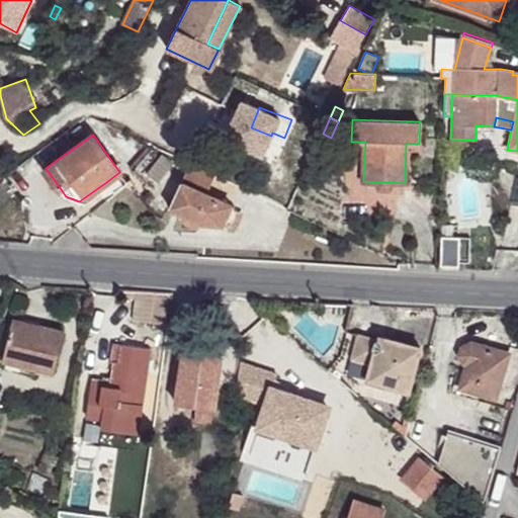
[(152,149),(132,171),(152,188),(172,166),(152,149)]
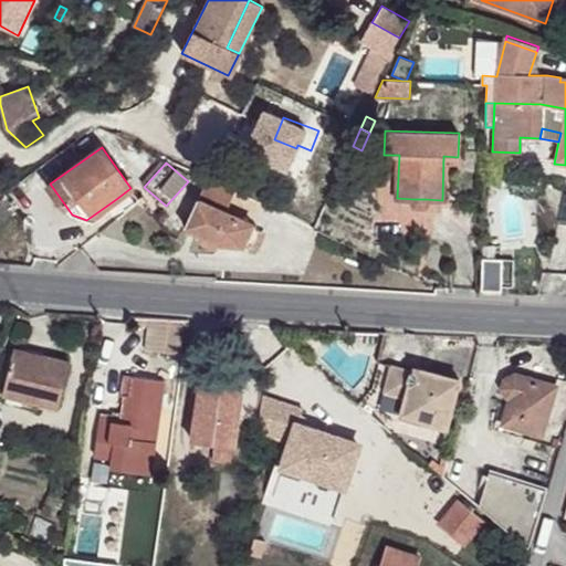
[(236,190),(208,177),(198,198),(226,211),(236,190)]
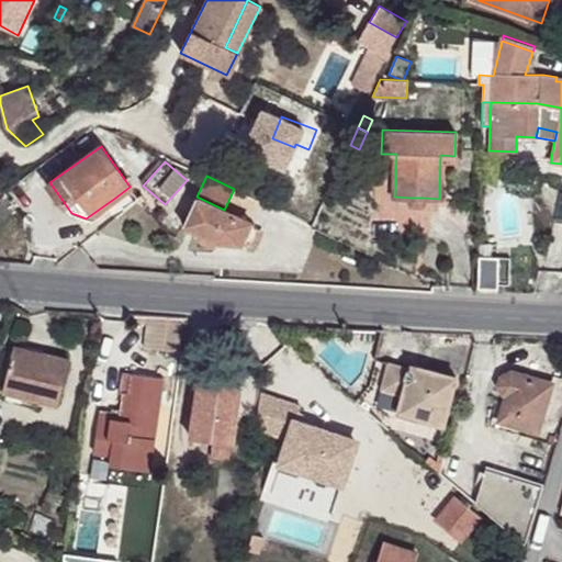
[(130,187),(115,198),(123,209),(137,199),(130,187)]
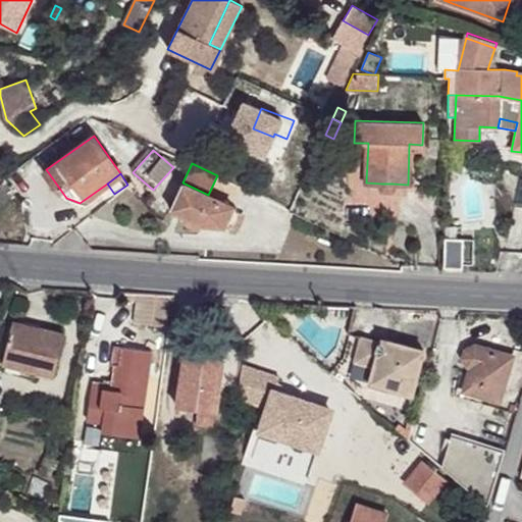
[(208,195),(183,183),(170,209),(203,224),(224,226),(233,207),(208,195)]
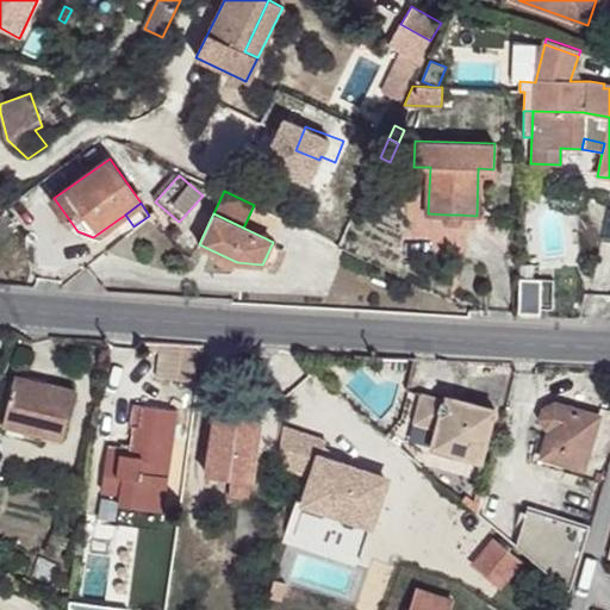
[(459,215),(446,215),(446,224),(459,225),(459,215)]
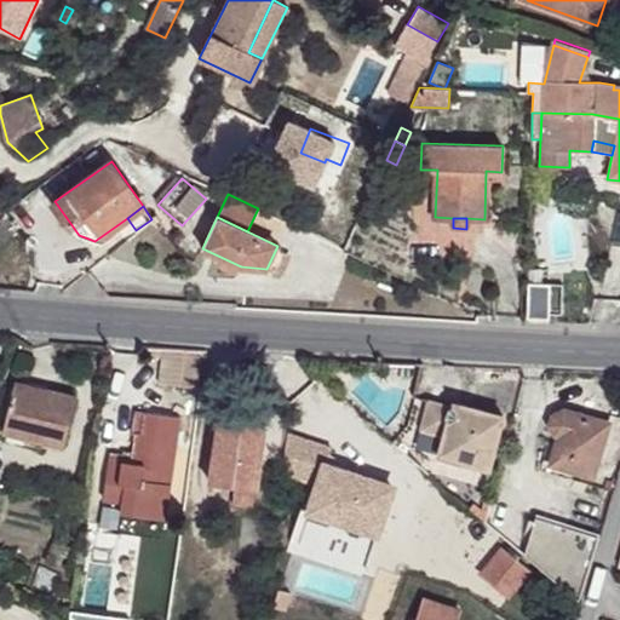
[(551,283),(528,282),(528,319),(550,320),(551,283)]
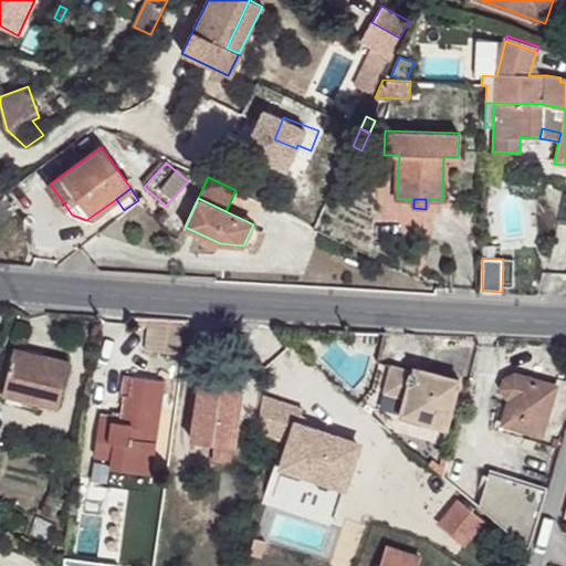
[(185,322),(134,318),(134,326),(148,327),(145,352),(181,355),(185,322)]
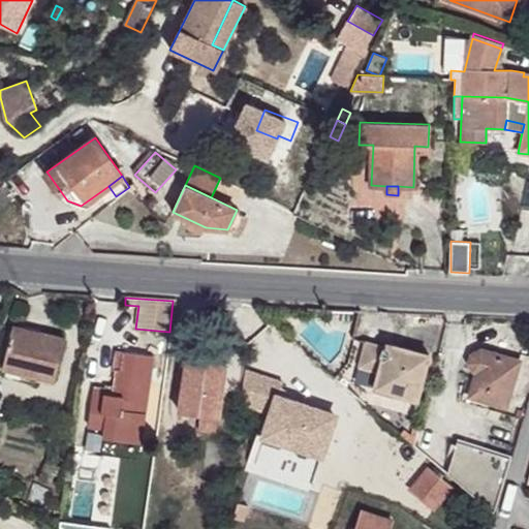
[(38,336),(12,329),(3,369),(55,382),(65,339),(39,332),(38,336)]
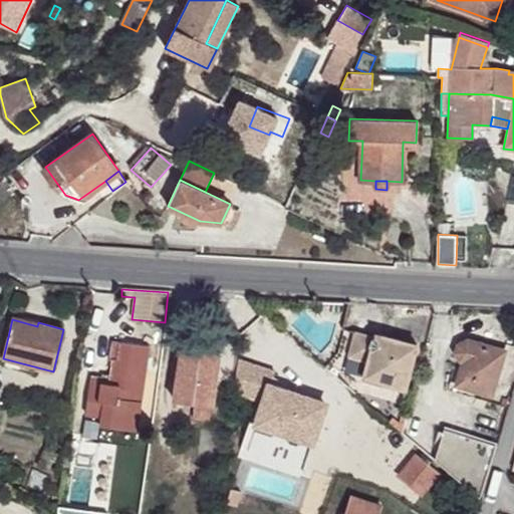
[(347,357),(355,330),(344,327),(338,352),(325,366),(337,376),(341,371),(347,357)]
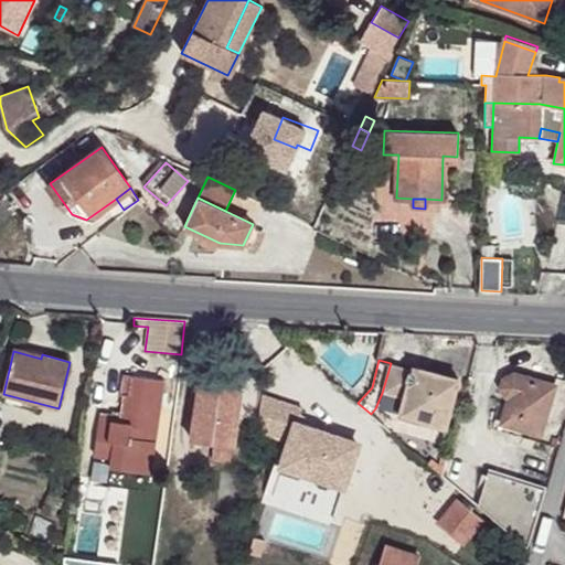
[(459,379),(414,366),(414,368),(412,370),(391,363),(382,393),(405,400),(401,415),(446,427),(459,379)]
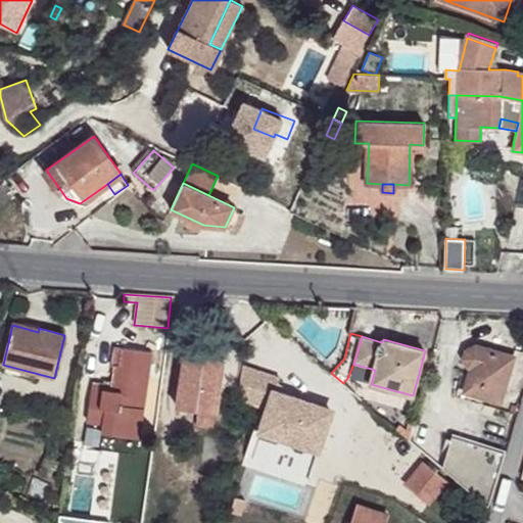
[(471,371),(465,391),(501,401),(514,358),(475,346),(467,350),(464,359),(471,371)]
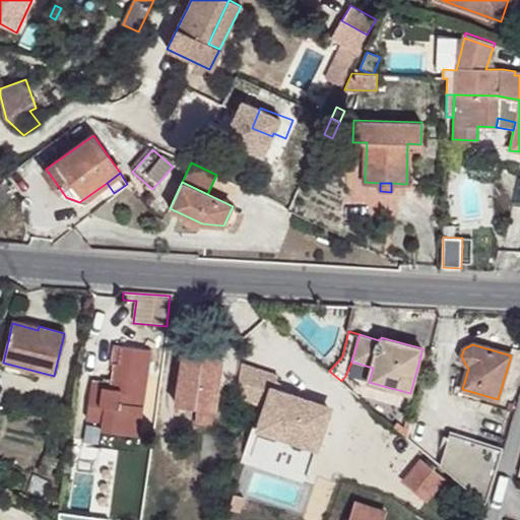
[(150,350),(115,345),(112,365),(114,366),(112,384),(92,381),(86,419),(104,421),(102,431),(119,433),(117,449),(135,451),(150,350)]
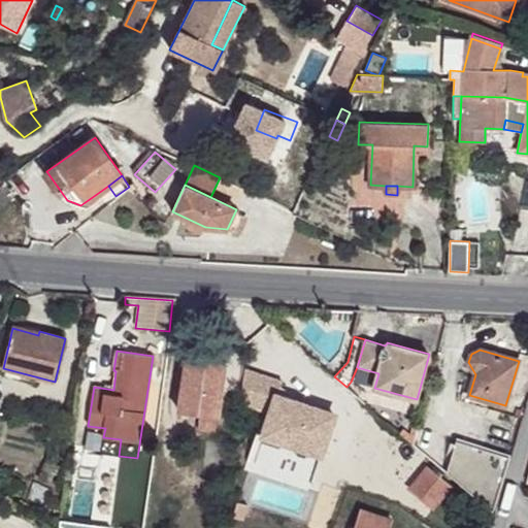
[(227,362),(187,356),(178,411),(200,415),(219,417),(219,418),(227,362)]
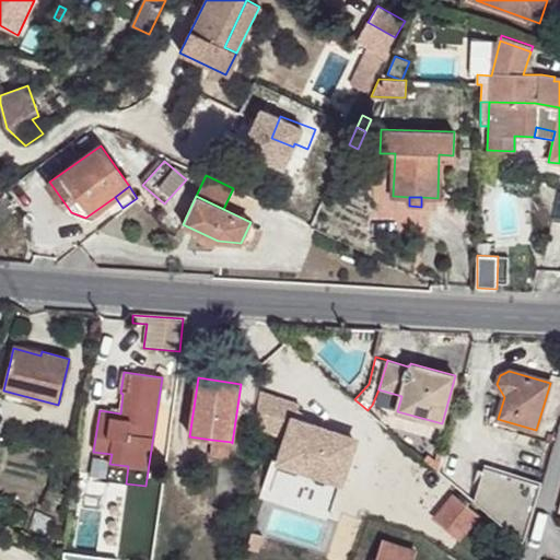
[(232,442),(212,440),(209,456),(229,459),(232,442)]
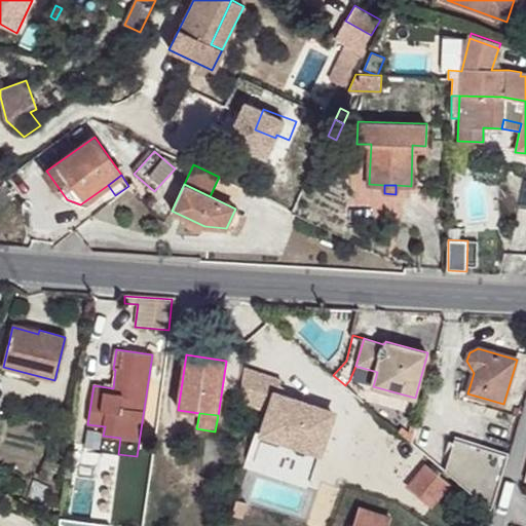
[(402,426),(399,430),(412,442),(417,424),(412,423),(409,433),(402,426)]
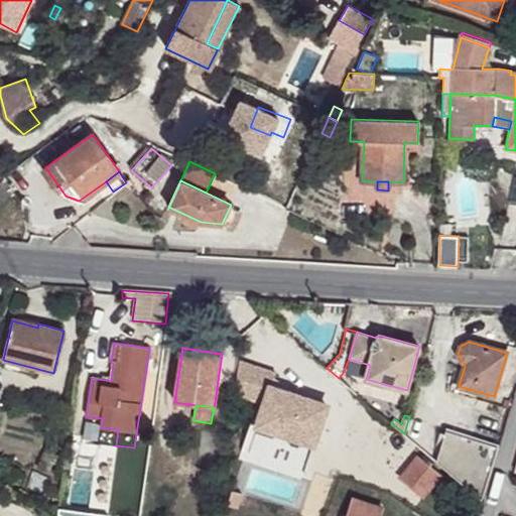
[(118,429),(101,427),(99,442),(116,445),(118,429)]
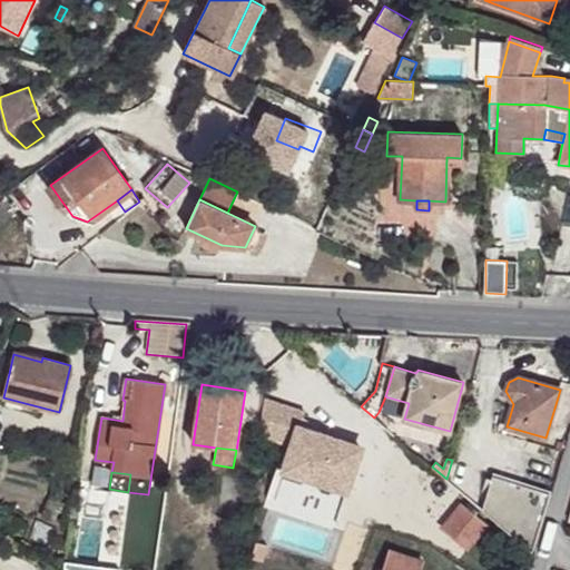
[(551,493),(492,474),(482,508),(532,551),(551,493)]
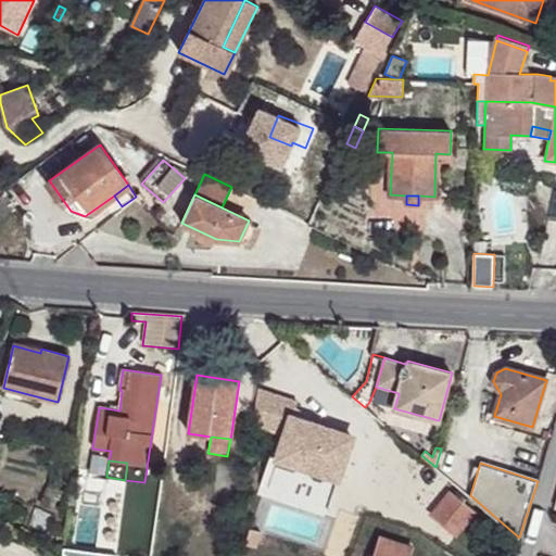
[(449,491),(429,515),(455,538),(476,514),(449,491)]
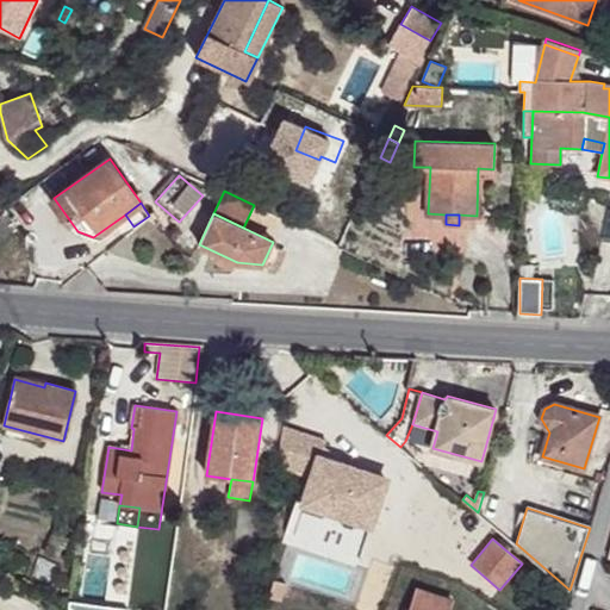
[(131,609),(132,607),(69,597),(67,609),(131,609)]
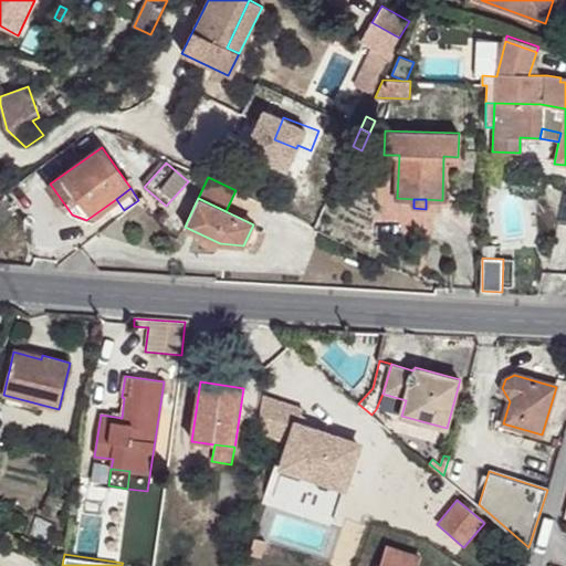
[(381,565),(416,565),(417,565),(386,556),(381,565)]
